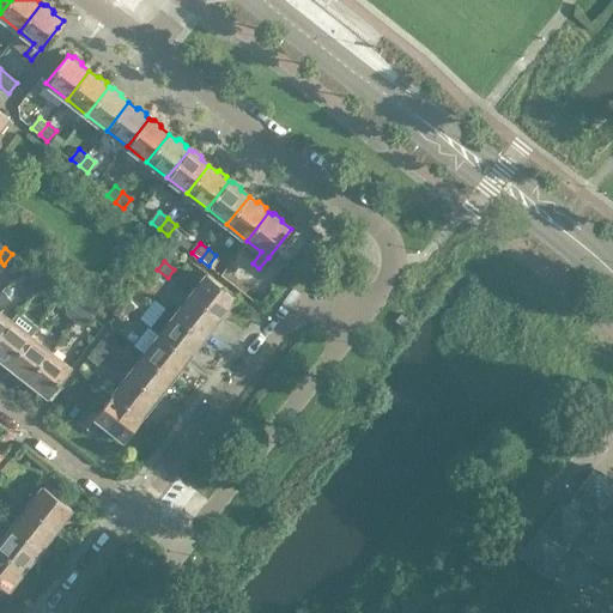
[(40,285),(48,275),(40,268),(31,279),(40,285)]
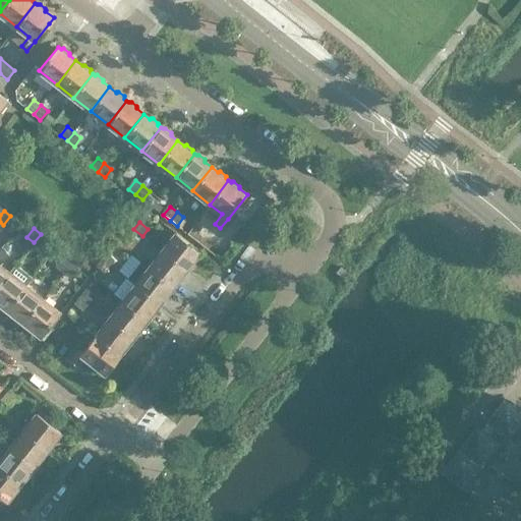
[(142,236),(133,229),(128,236),(137,243),(142,236)]
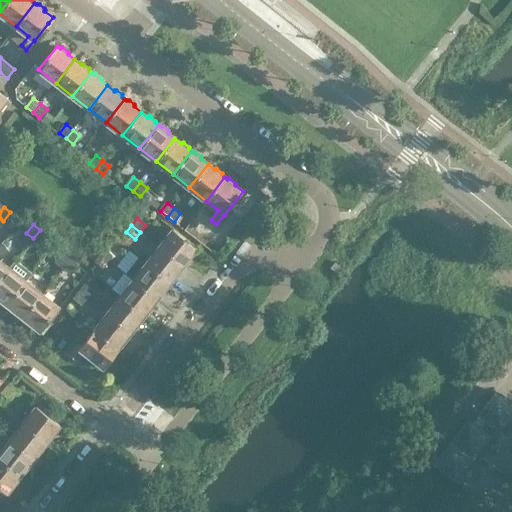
[(197,248),(173,229),(160,246),(183,265),(188,258),(191,258),(195,253),(195,251),(197,248)]
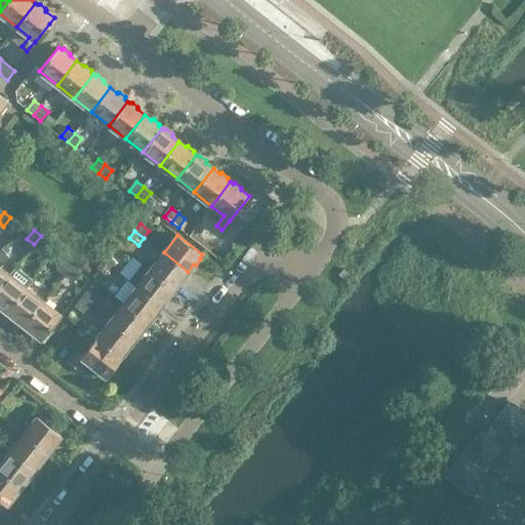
[(41,249),(48,241),(41,236),(34,244),(41,249)]
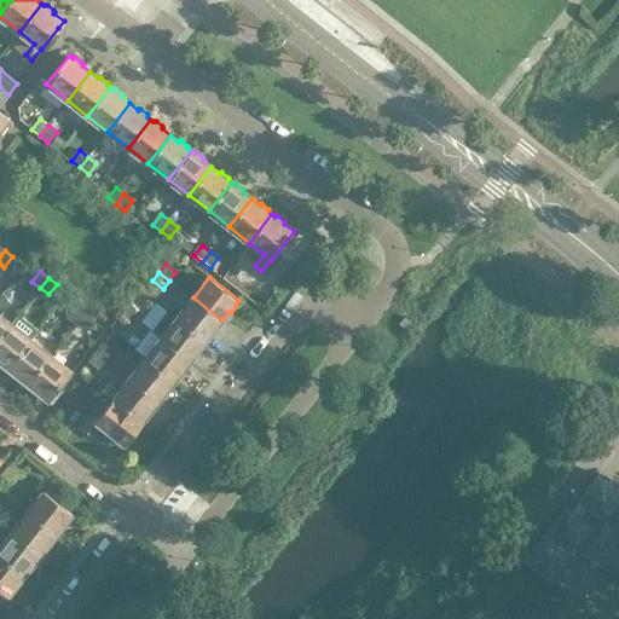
[(221,320),(194,298),(178,318),(206,341),(208,337),(210,337),(217,331),(215,328),(221,320)]
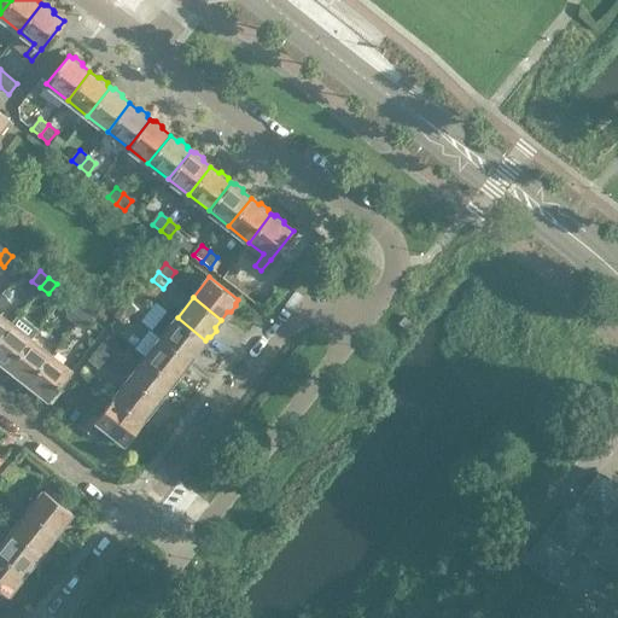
[(140,308),(130,299),(123,308),(134,316),(140,308)]
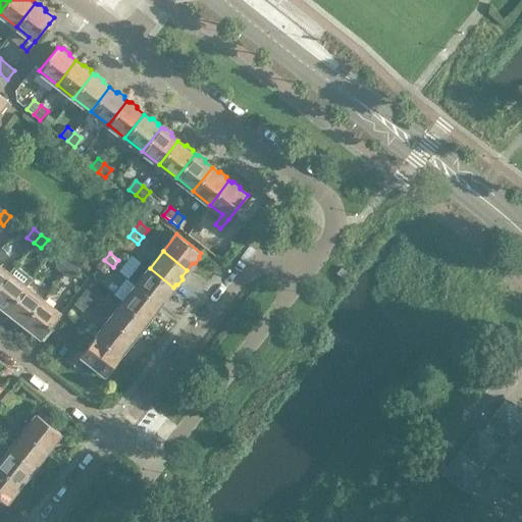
[(351,268),(356,261),(350,256),(345,263),(351,268)]
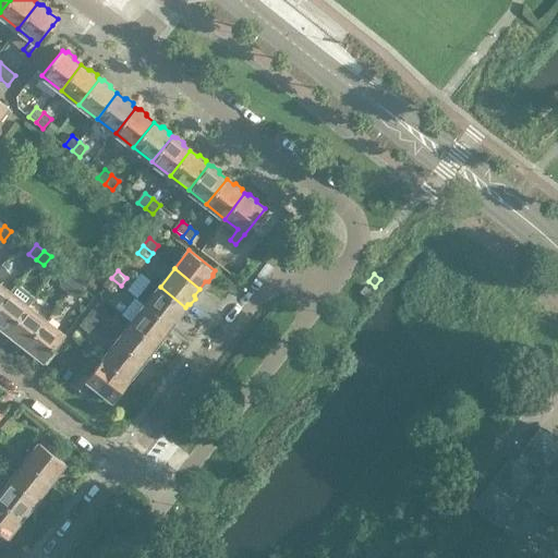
[(69,292),(76,283),(69,277),(61,287),(69,292)]
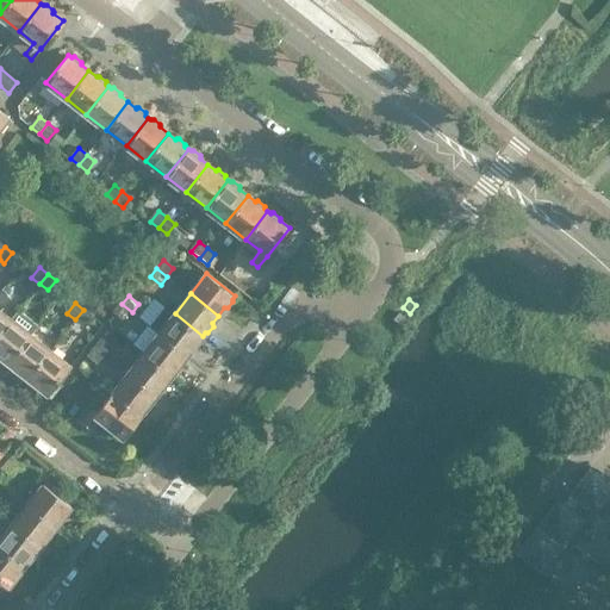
[(132,312),(122,304),(116,312),(126,319),(132,312)]
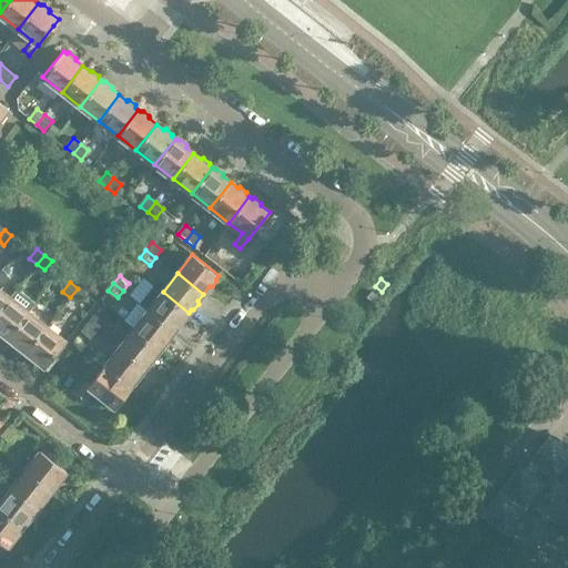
[(0,310),(10,297),(0,288),(0,310)]
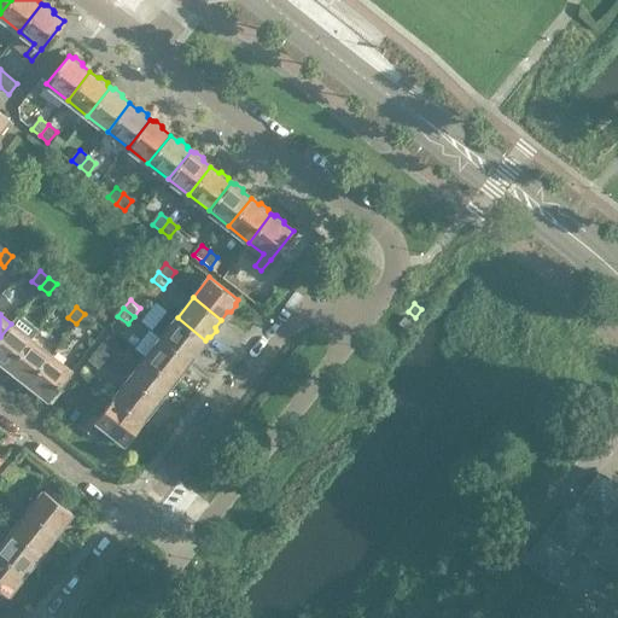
[(85,330),(92,320),(85,314),(76,324),(85,330)]
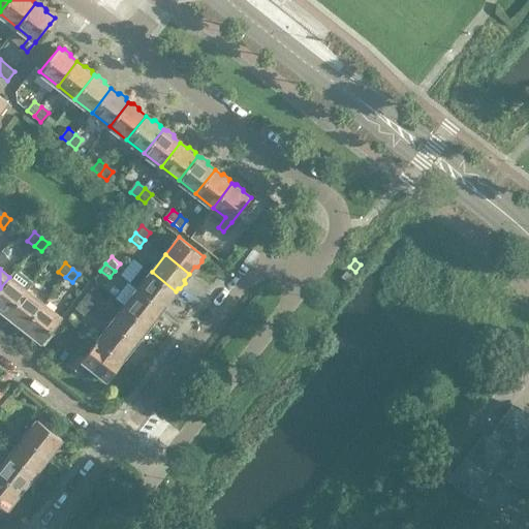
[(176,291),(152,272),(138,289),(162,308),(167,302),(170,302),(175,296),(175,293),(176,291)]
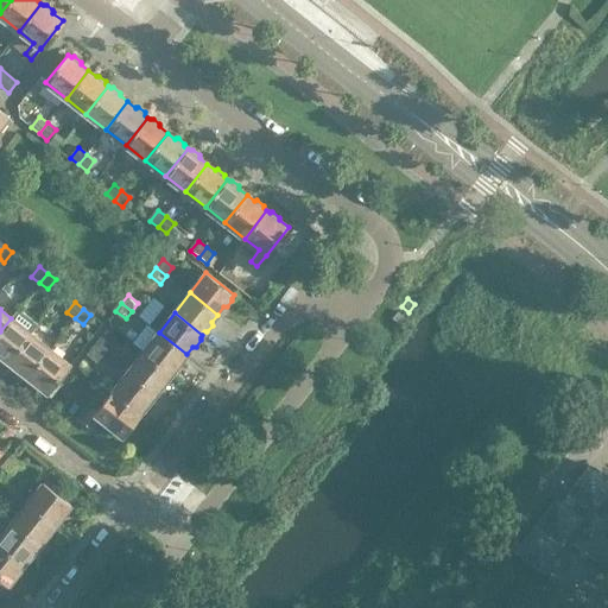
[(8,362),(31,334),(11,318),(0,331),(0,355),(1,356),(8,362)]
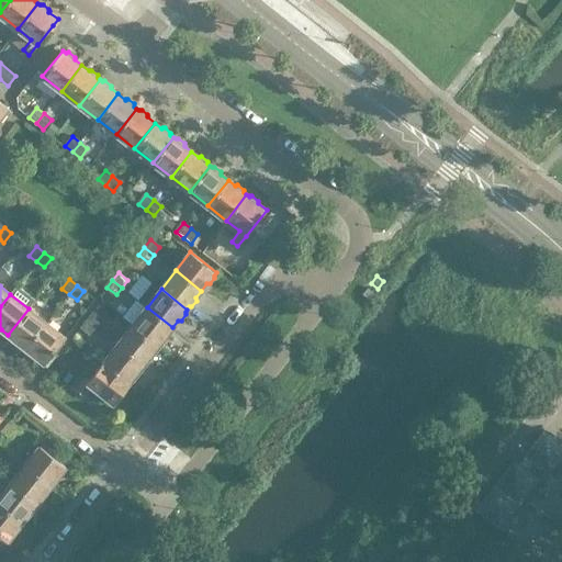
[(172,327),(147,307),(133,326),(158,346),(160,344),(163,344),(168,337),(167,335),(172,327)]
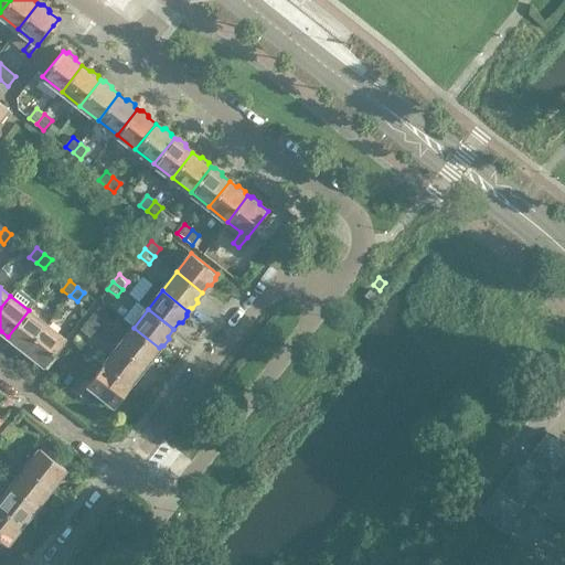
[(27,351),(48,324),(29,310),(8,337),(16,342),(16,344),(22,350),(24,349),(27,351)]
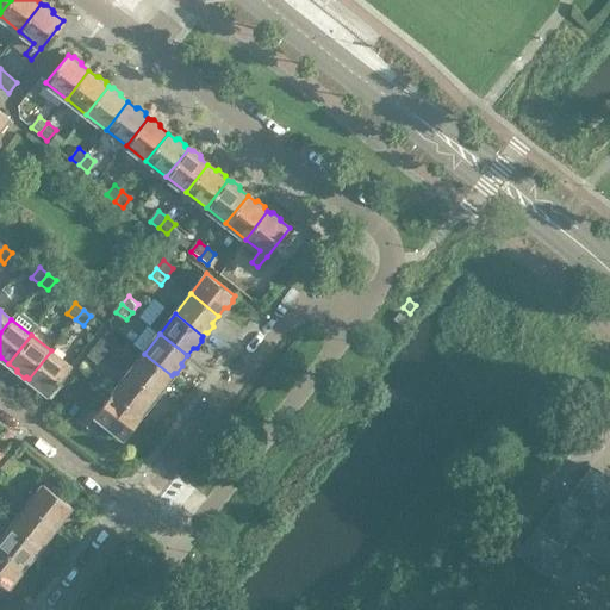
[(105,355),(112,348),(101,340),(95,348),(105,355)]
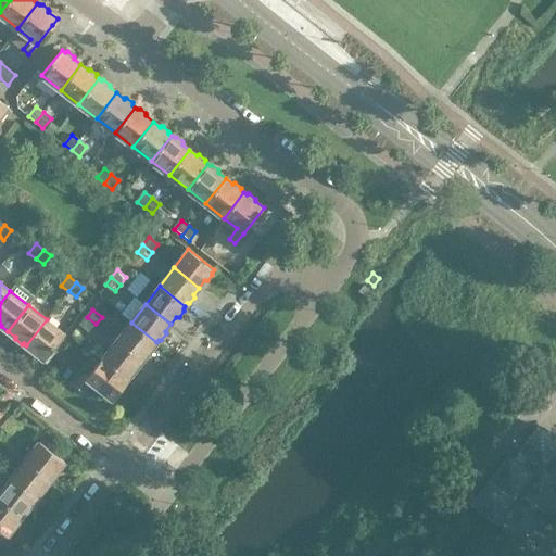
[(90,331),(96,324),(87,317),(81,324),(90,331)]
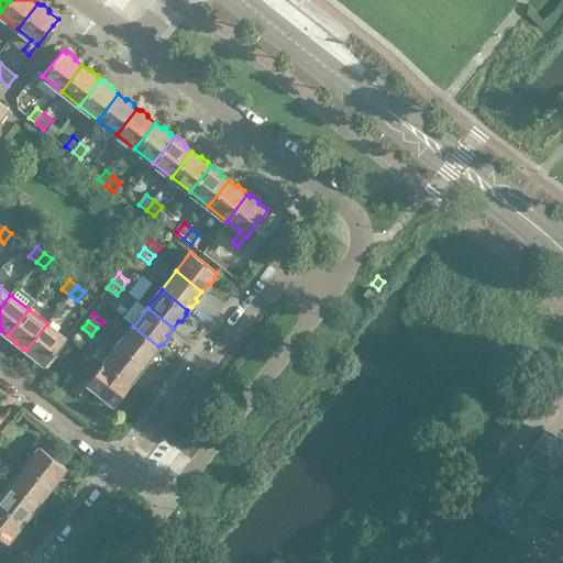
[(45,364),(66,339),(47,323),(26,350),(29,352),(29,354),(35,359),(37,359),(45,364)]
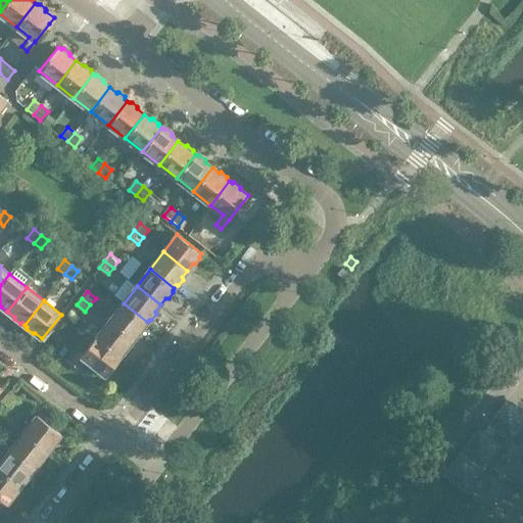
[(147,322),(124,303),(109,320),(134,339),(139,332),(141,332),(146,326),(145,324),(147,322)]
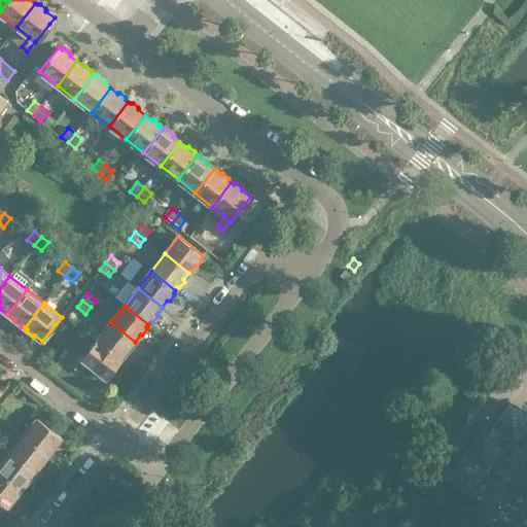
[(135,342),(110,322),(97,340),(121,358),(124,356),(126,356),(130,351),(130,348),(135,342)]
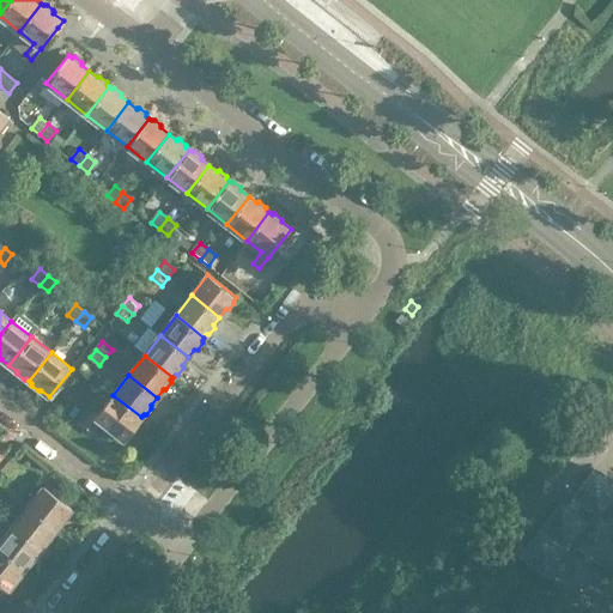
[(138,425),(144,418),(141,417),(113,395),(97,416),(93,412),(83,426),(91,432),(99,420),(126,441),(131,435),(133,435),(139,428),(138,425)]
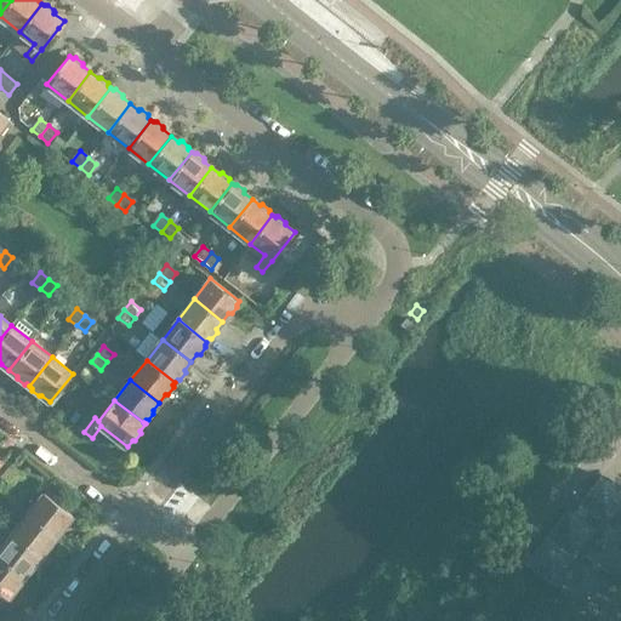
[(13,485),(20,477),(9,468),(3,477),(13,485)]
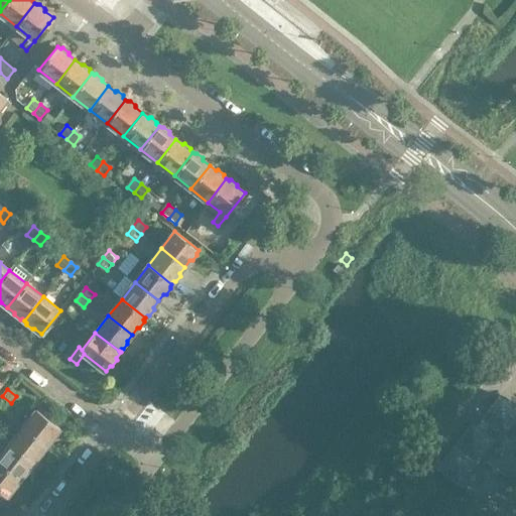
[(60,428),(37,409),(23,427),(47,445),(48,443),(51,443),(55,437),(55,435),(60,428)]
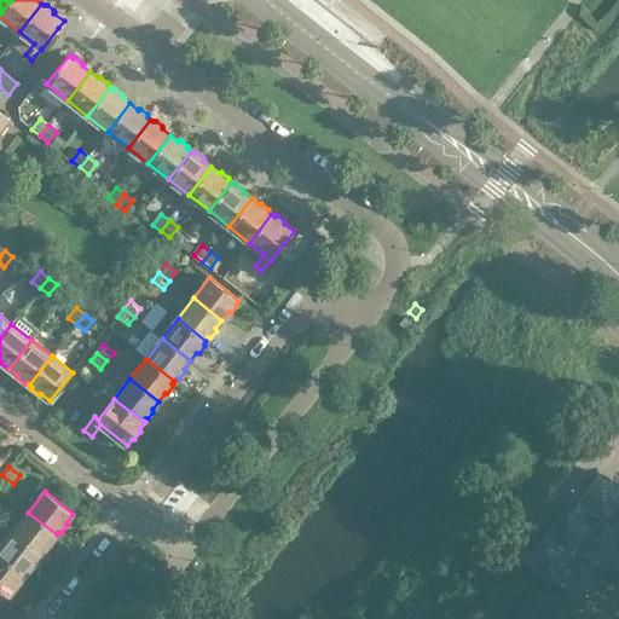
[(57,534),(28,513),(12,532),(41,555),(57,534)]
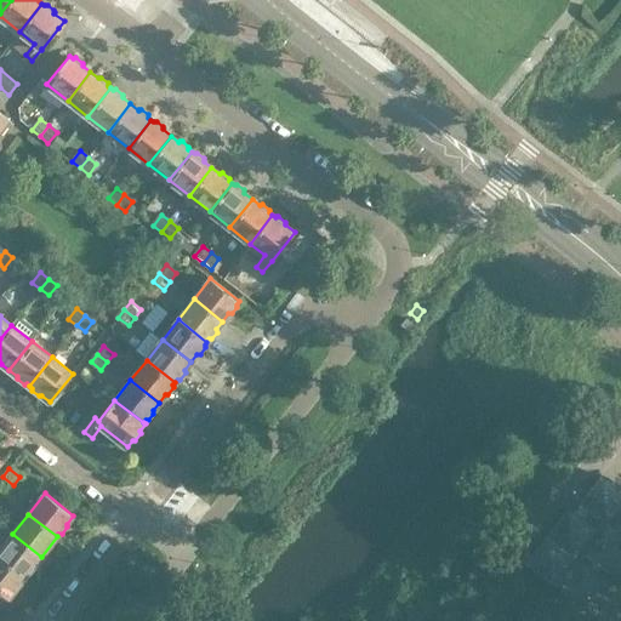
[(41,557),(12,534),(0,550),(0,557),(26,576),(41,557)]
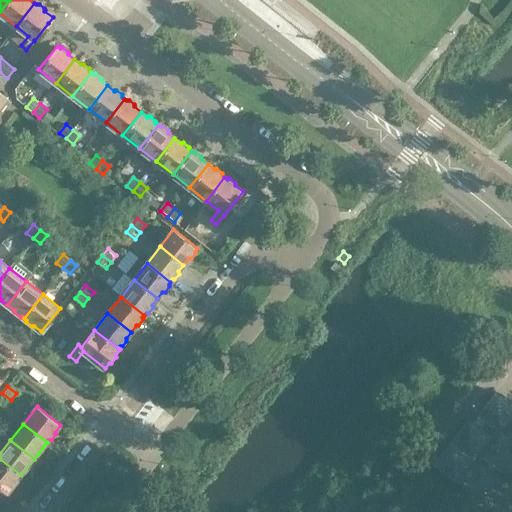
[(21,475),(0,459),(0,487),(7,493),(13,486),(15,486),(19,480),(19,478),(21,475)]
